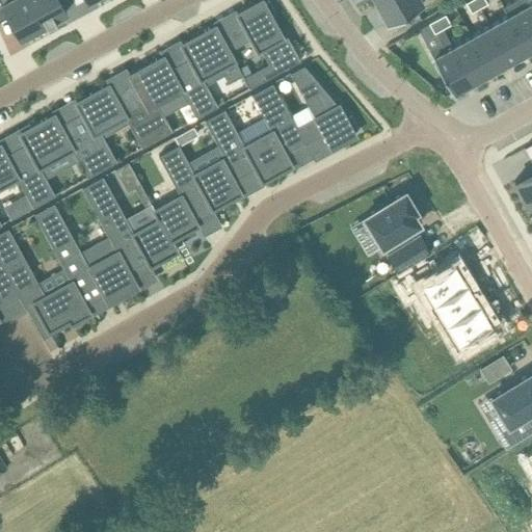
[(1,0),(0,0),(0,20),(9,16),(22,37),(44,25),(30,0),(6,0),(3,2),(1,0)]
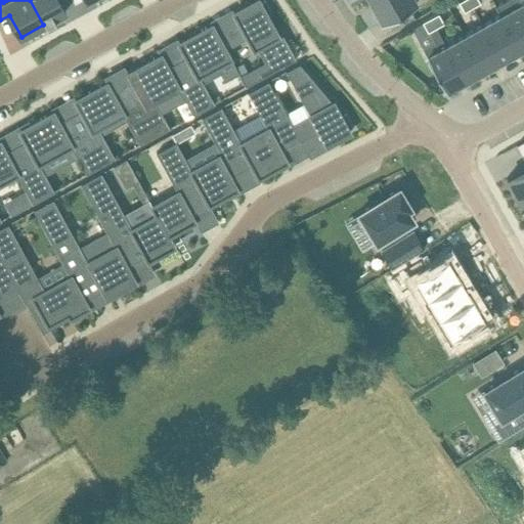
[(30,0),(43,25),(66,12),(58,0),(30,0)]
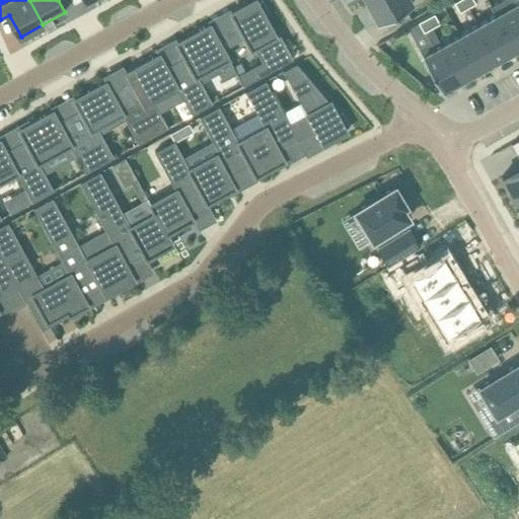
[(256,0),(253,0),(231,12),(237,23),(251,50),(254,48),(263,61),(237,75),(243,85),(293,58),(279,32),(276,34),(266,15),(269,13),(263,1),(258,3),(256,0)]
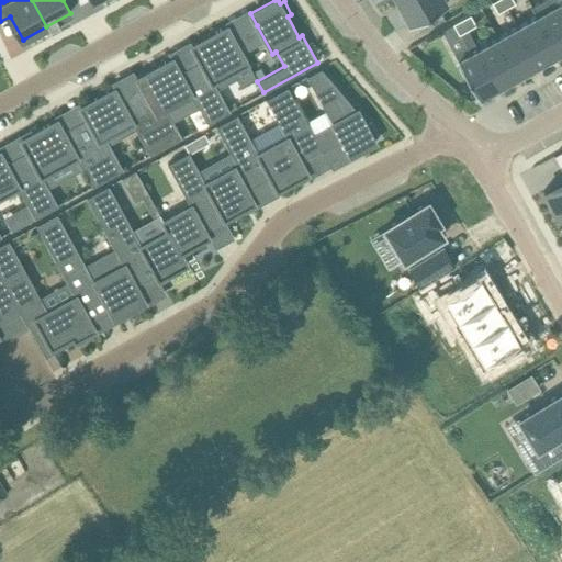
[(448,2),(446,0),(396,0),(411,23),(448,2)]
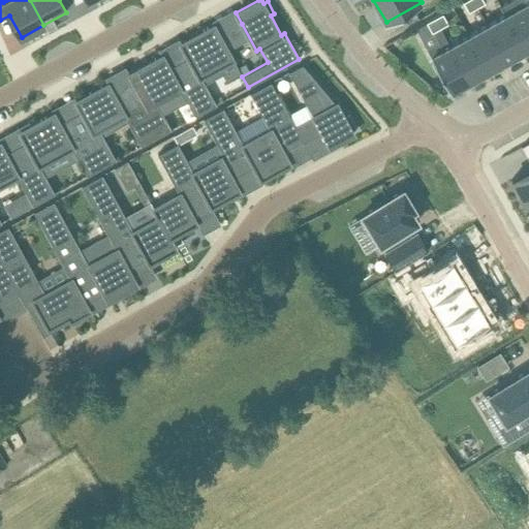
[(472,0),(465,0),(463,1),(469,11),(476,7),(472,0)]
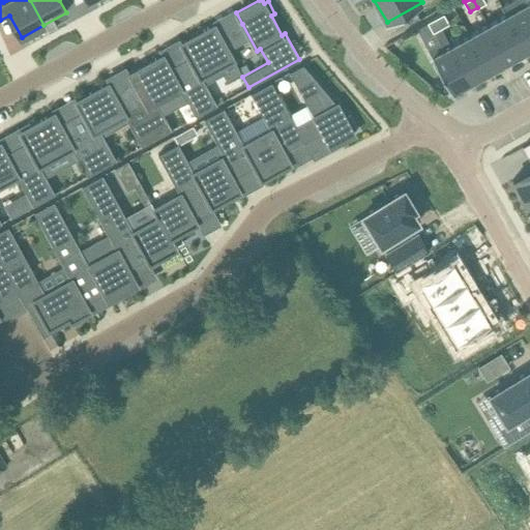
[(529,47),(529,13),(522,0),(511,0),(502,6),(526,50),(529,47)]
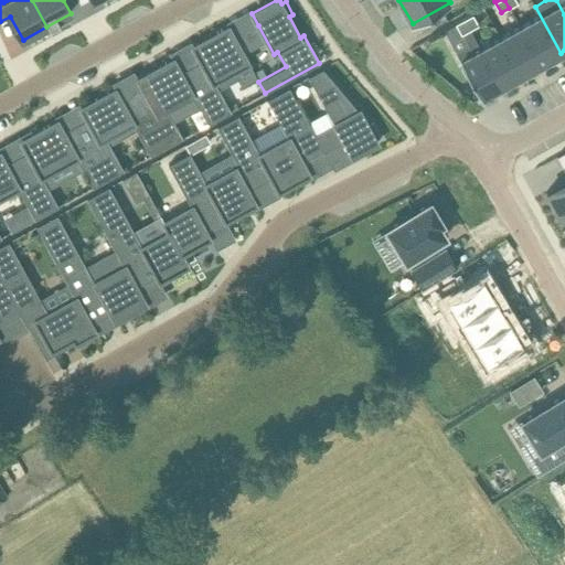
[(561,53),(535,7),(534,7),(540,16),(521,27),(542,64),(561,53)]
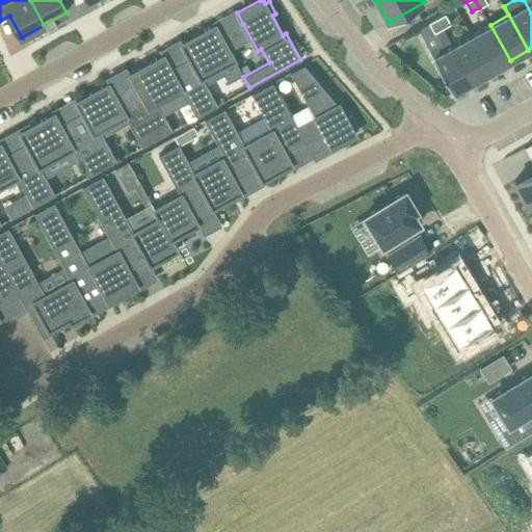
[(445,14),(437,18),(443,27),(451,23),(445,14)]
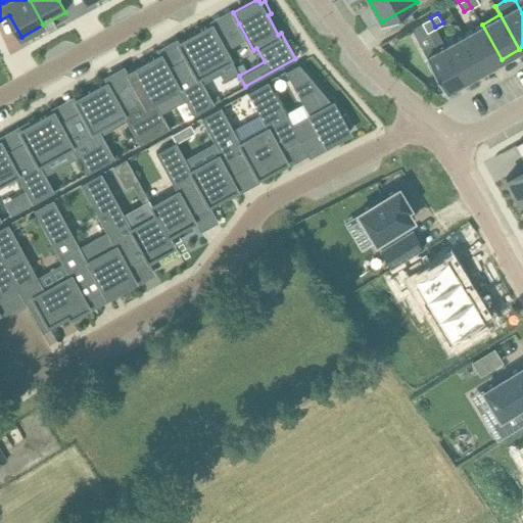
[(430,17),(422,21),(427,32),(428,31),(435,27),(430,17)]
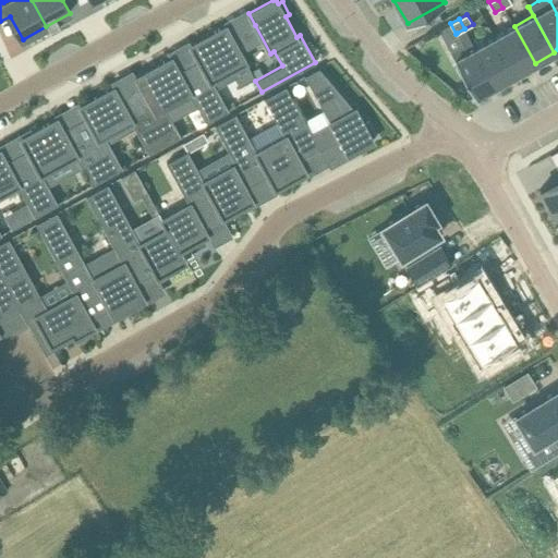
[(171,57),(170,58),(191,95),(196,106),(206,122),(228,110),(217,88),(213,82),(245,63),(246,63),(232,37),(226,25),(191,45),(190,46),(198,60),(179,71),(171,57)]
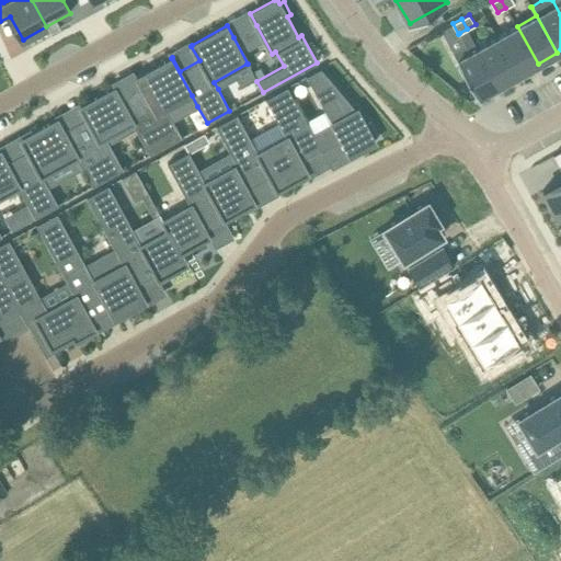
[(538,64),(517,26),(497,37),(518,75),(538,64)]
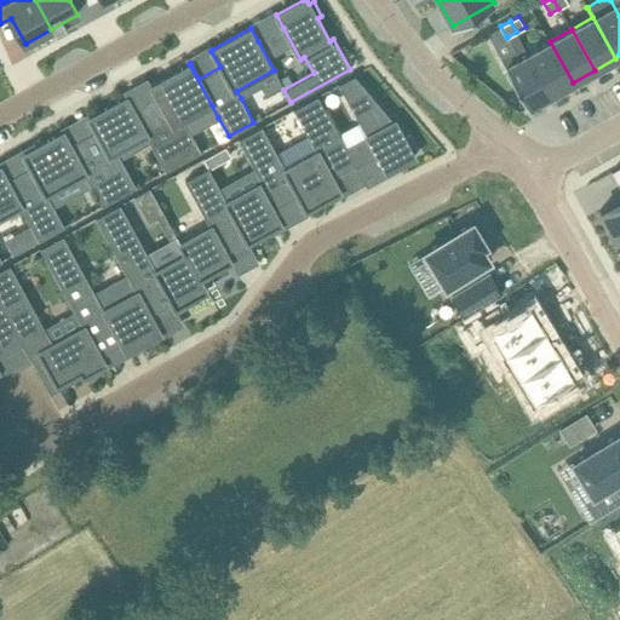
[(573,82),(550,41),(528,53),(551,95),(573,82)]
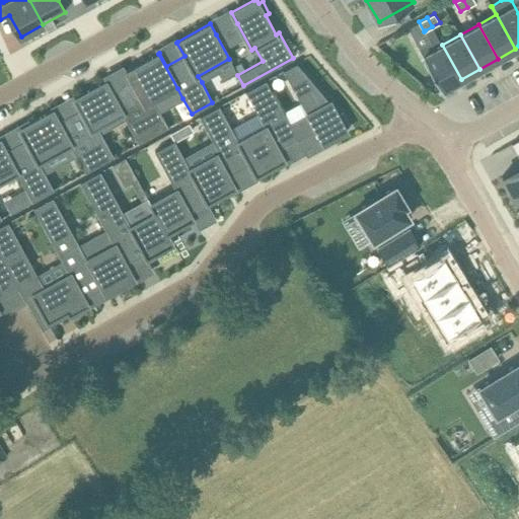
[(461,79),(442,45),(423,55),(442,89),(461,79)]
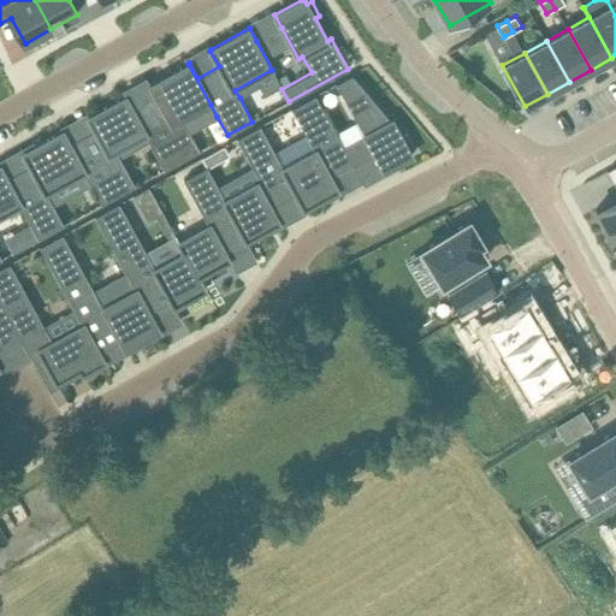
[(125,96),(124,96),(146,136),(149,142),(165,170),(200,150),(190,132),(183,120),(211,105),(188,64),(150,84),(149,86),(157,96),(132,108),(126,96),(125,96)]
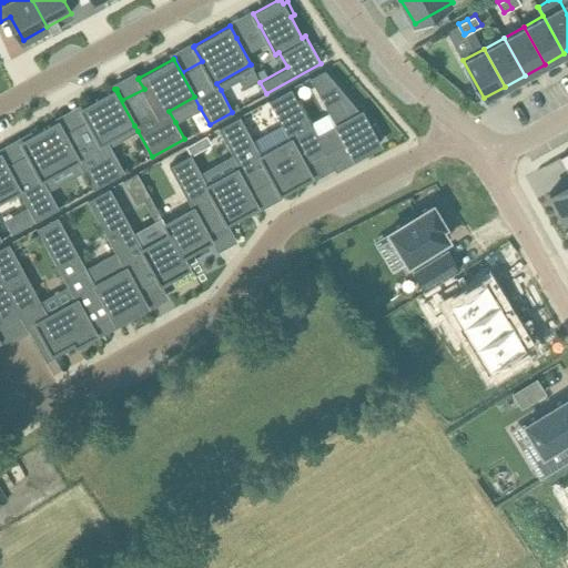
[(325,69),(310,77),(328,112),(336,124),(316,134),(325,151),(327,153),(346,142),(355,158),(381,143),(377,139),(382,137),(375,123),(371,125),(362,110),(361,111),(325,69)]
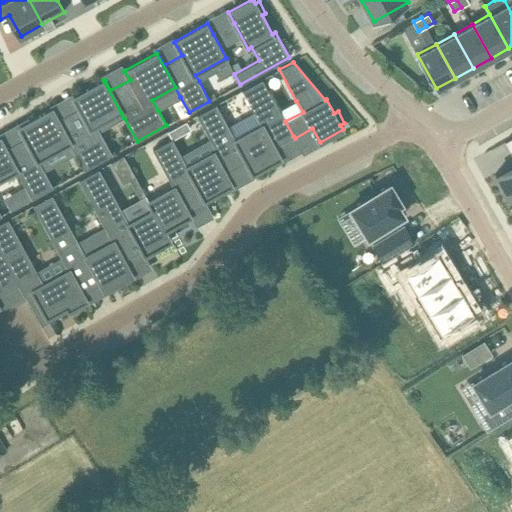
[(261,125),(235,139),(254,173),(271,164),(281,158),(275,146),(293,136),(285,121),(279,110),(262,79),(242,90),(254,112),(261,125)]
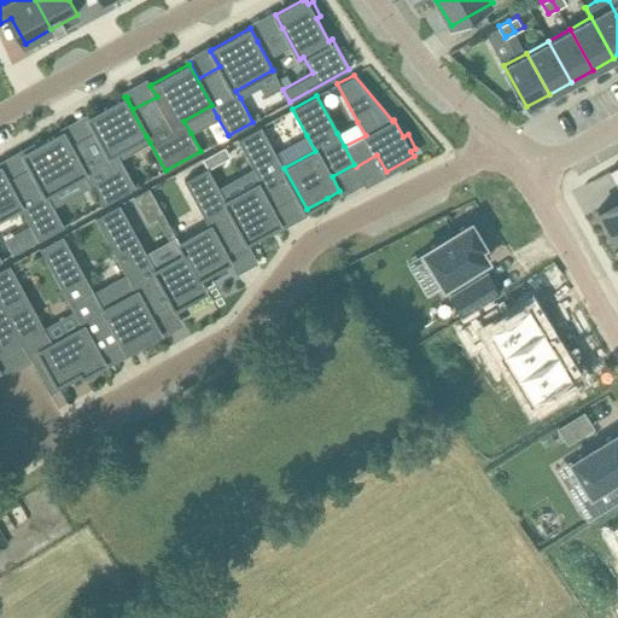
[(63,130),(62,132),(85,173),(91,186),(101,205),(135,186),(121,158),(117,152),(146,136),(124,97),(88,117),(95,130),(70,144),(63,130)]
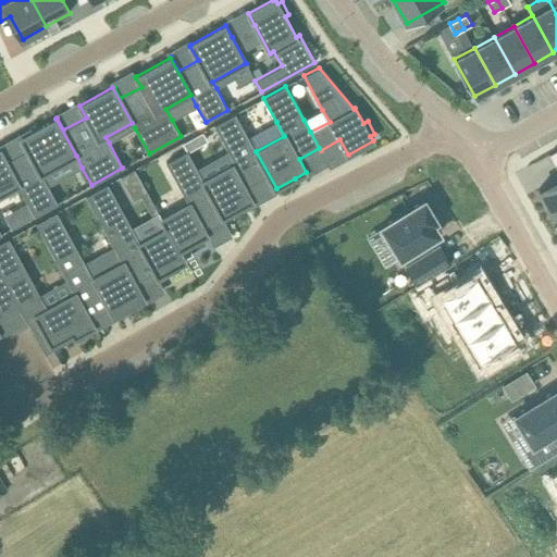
[(235,163),(203,181),(223,218),(243,207),(252,201),(245,187),(267,175),(275,189),(276,188),(256,151),(248,137),(235,113),(214,125),(229,151),(235,163)]
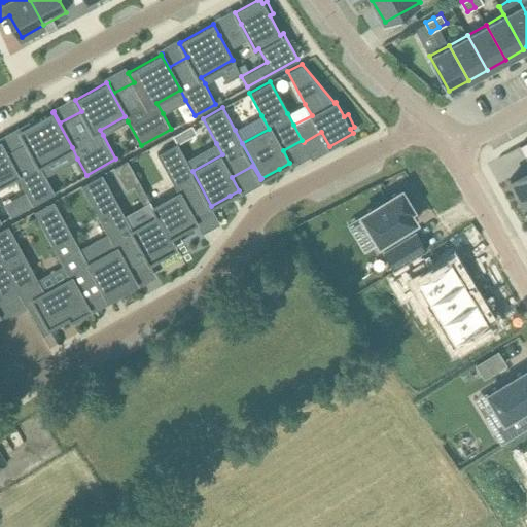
[(0,141),(0,144),(18,176),(27,194),(33,204),(55,192),(45,176),(40,165),(72,147),(53,112),(31,125),(20,131),(26,142),(6,152),(0,141)]
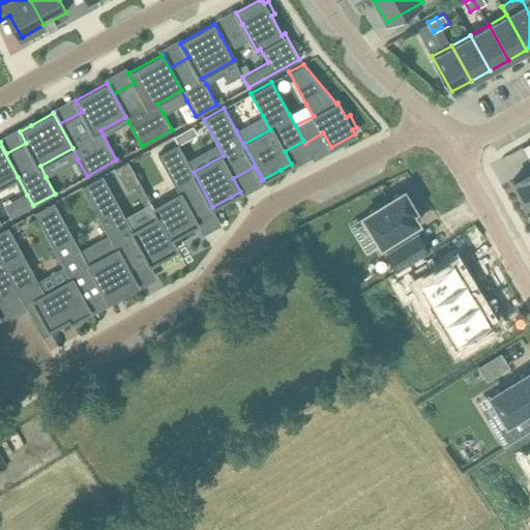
[(193,124),(174,136),(178,143),(178,144),(198,134),(193,124)]
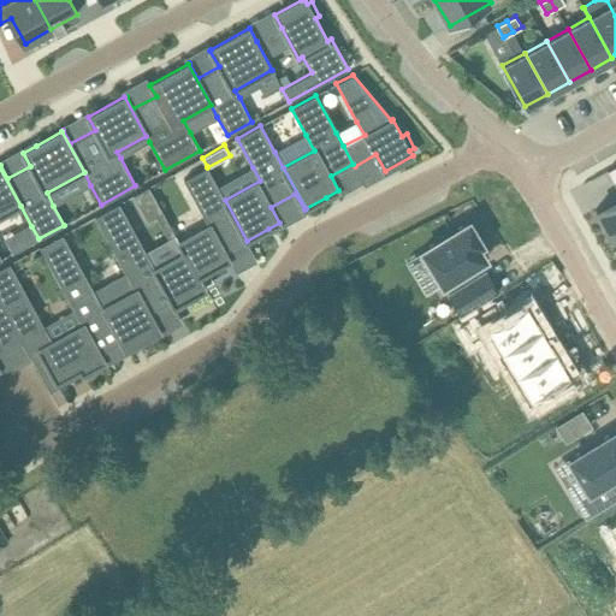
[(208,225),(178,241),(184,252),(206,290),(206,289),(200,277),(230,260),(225,250),(246,240),(246,241),(247,241),(225,200),(218,187),(207,166),(184,179),(208,225)]
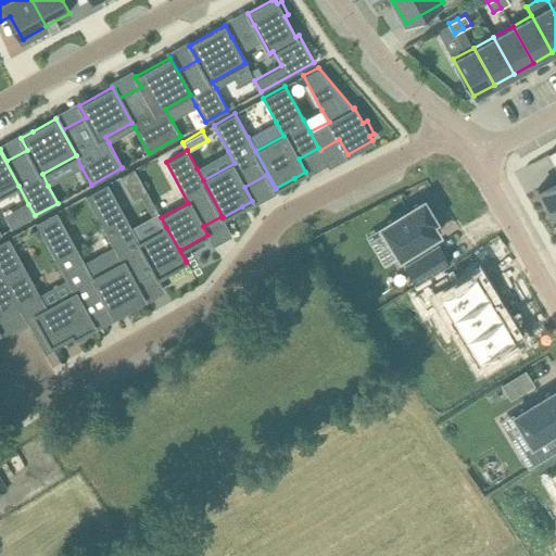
[(0,235),(2,234),(0,230),(0,194),(19,186),(0,152),(0,235)]
